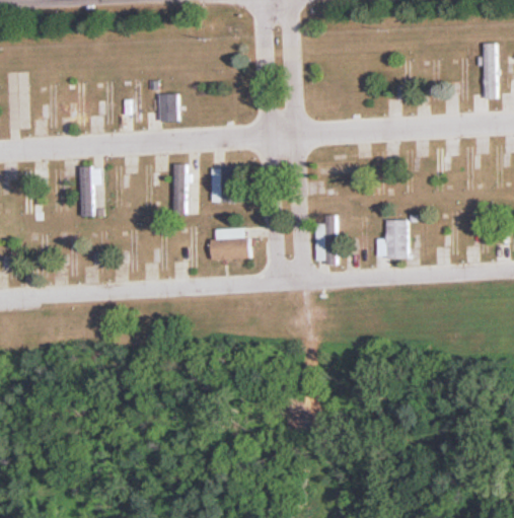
[(496,99),(496,44),(484,44),(484,99),(496,99)]
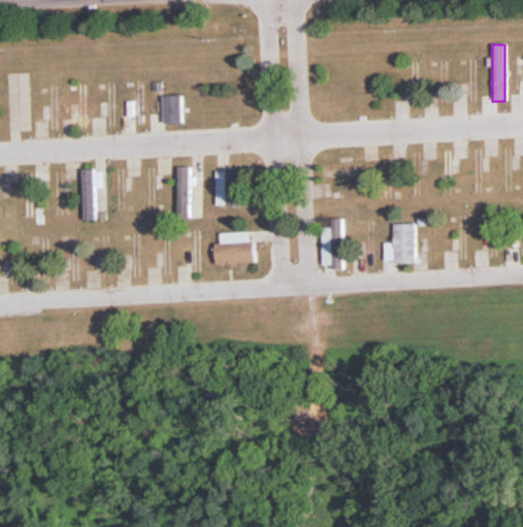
[(73,132),(85,132),(85,75),(73,75),(73,132)]
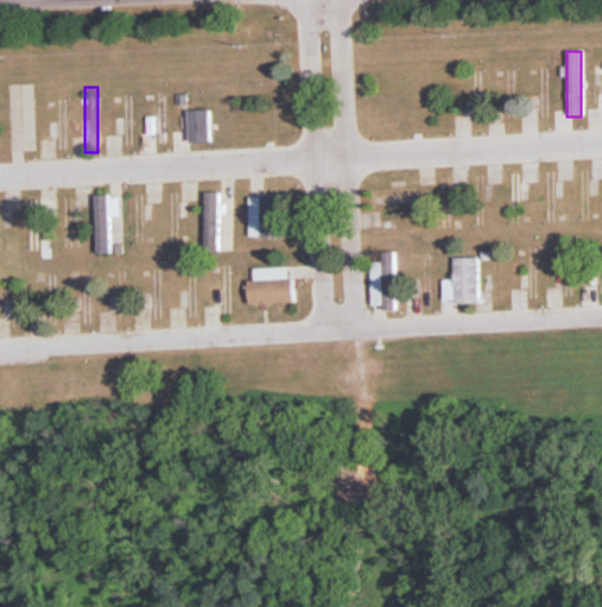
[(207,109),(187,109),(187,143),(207,143),(207,109)]
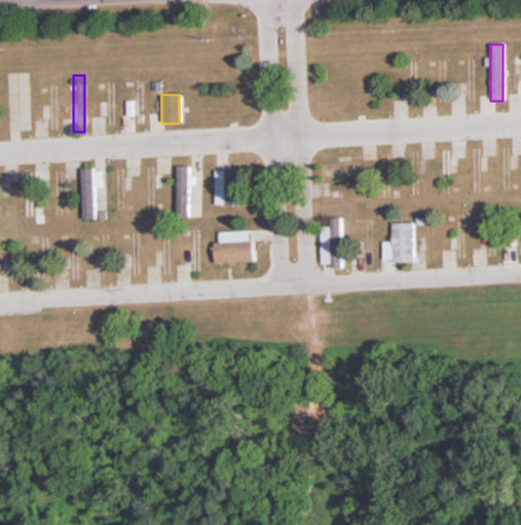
[(176,166),(176,217),(195,217),(195,192),(188,192),(188,166),(176,166)]
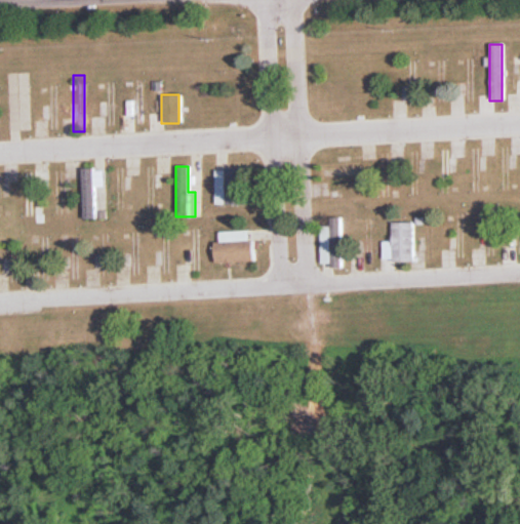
[(98,168),(79,168),(80,218),(100,218),(98,168)]
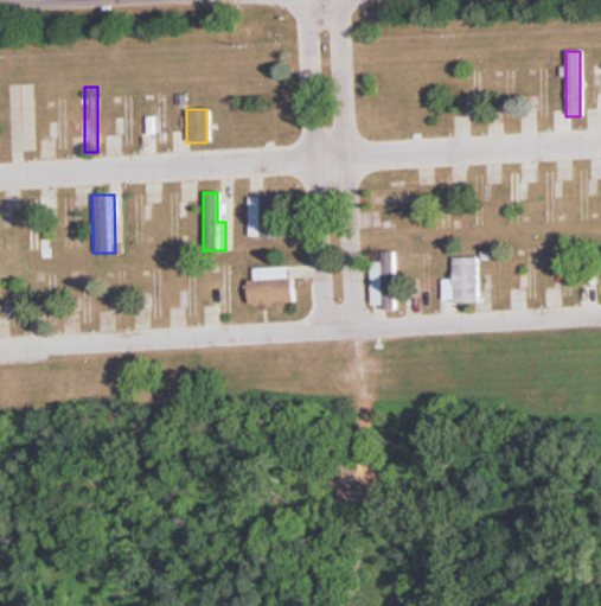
[(247,236),(259,236),(259,196),(247,196),(247,236)]
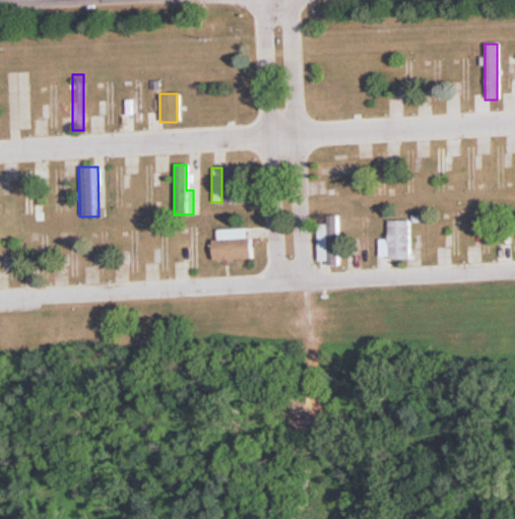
[(41,169),(18,169),(17,218),(40,218),(41,169)]
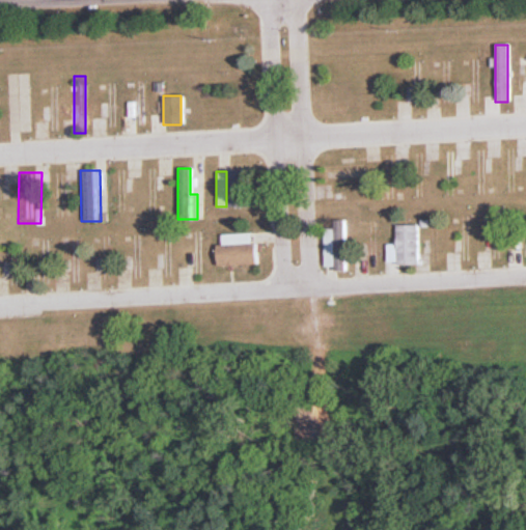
[(246,206),(246,185),(231,185),(231,206),(246,206)]
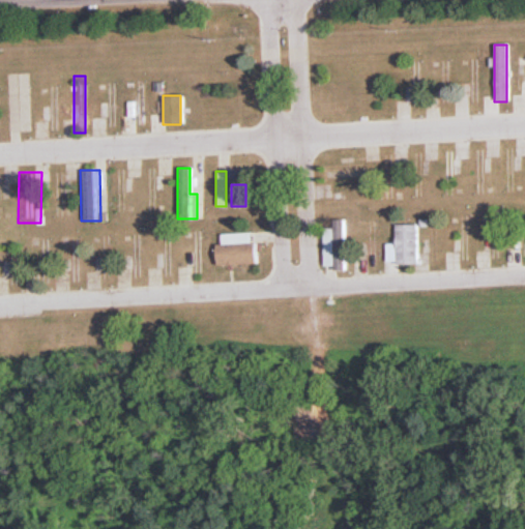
[(331,228),(322,228),(322,269),(342,269),(341,219),(331,221),(331,228)]
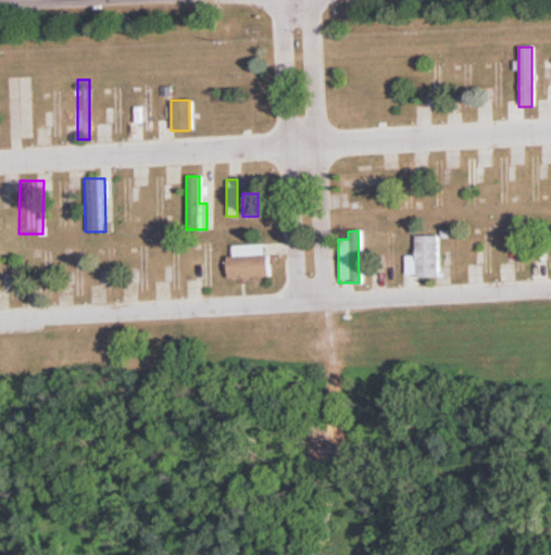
[(413,236),(413,259),(403,259),(403,277),(435,277),(435,236),(413,236)]
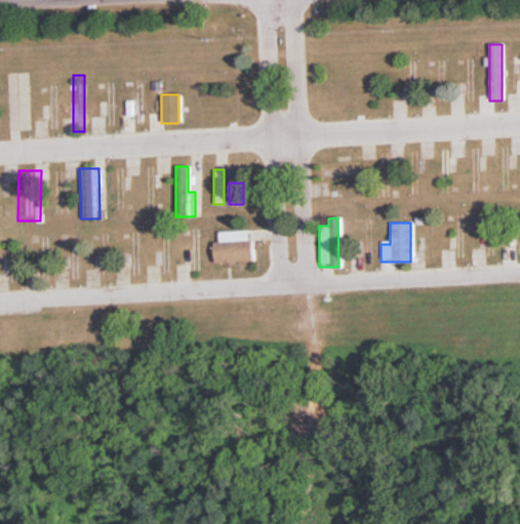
[(212,263),(252,263),(252,231),(216,231),(216,240),(212,240),(212,263)]
